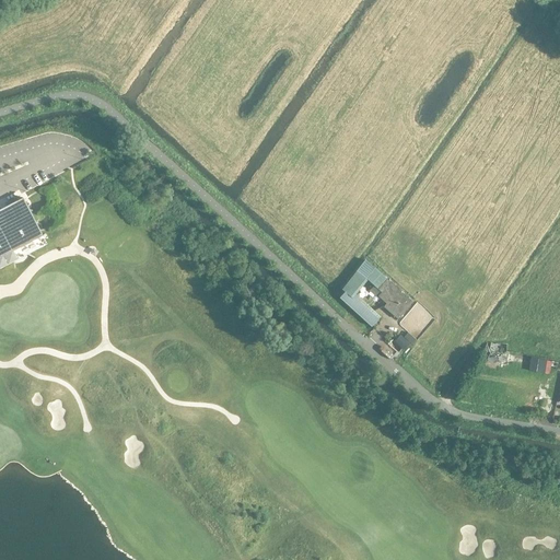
[(22,200),(0,211),(0,270),(51,245),(22,200)]
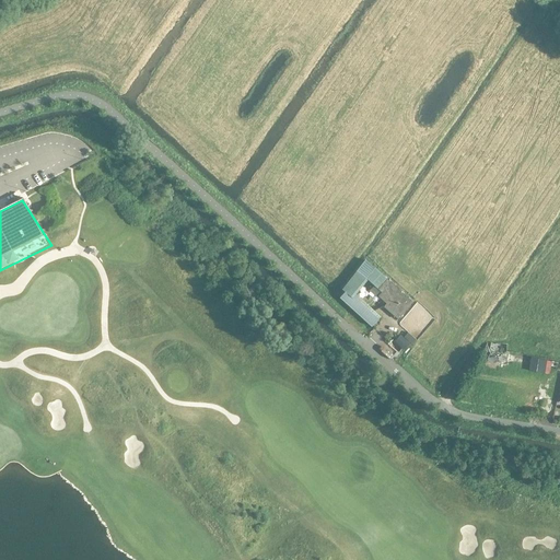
[(92,223),(102,218),(97,211),(89,216),(92,223)]
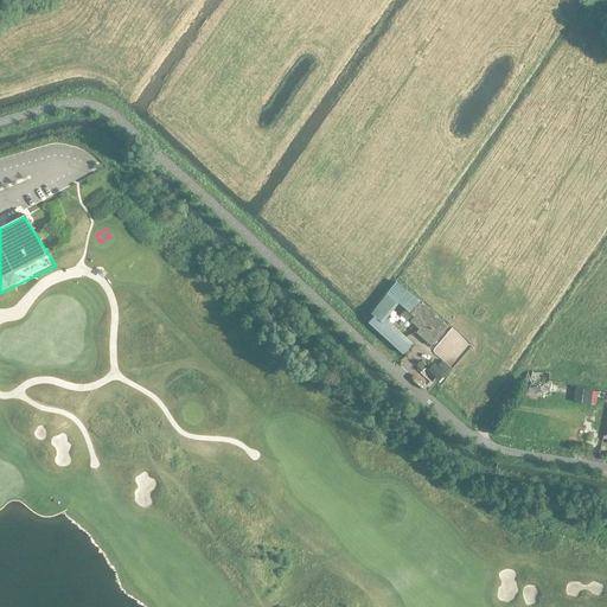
[(447,328),(397,282),(371,314),(374,317),(369,323),(403,355),(413,344),(385,319),(398,304),(413,318),(409,321),(419,330),(415,333),(432,347),(447,328)]
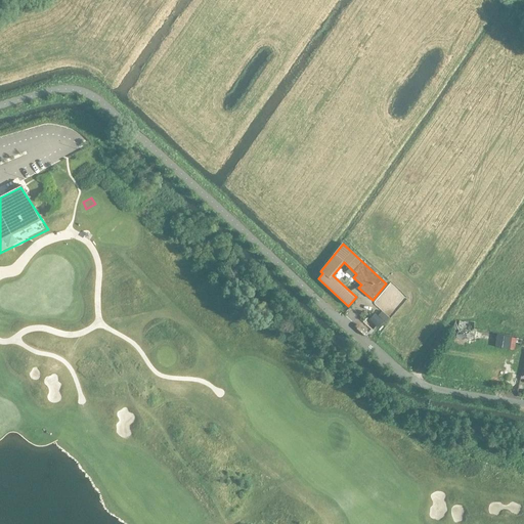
[(383,310),(379,315),(376,312),(370,318),(381,328),(391,317),(383,310)]
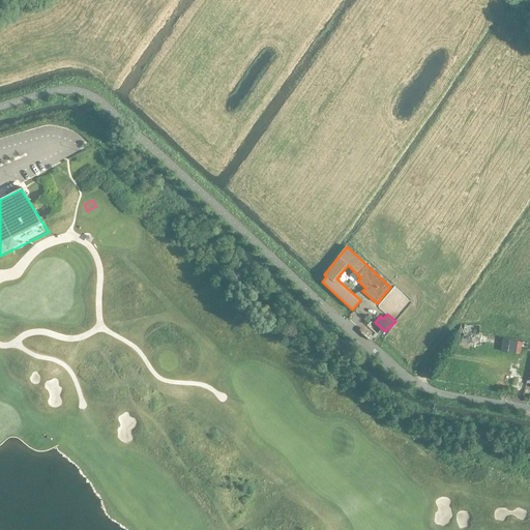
[(374,321),(370,325),(379,335),(383,331),(374,321)]
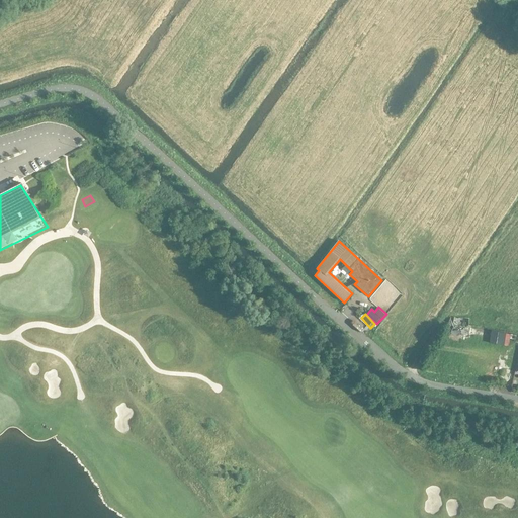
[(471,328),(470,328),(472,317),(463,315),(462,319),(450,317),(449,324),(447,334),(470,338),(471,328)]
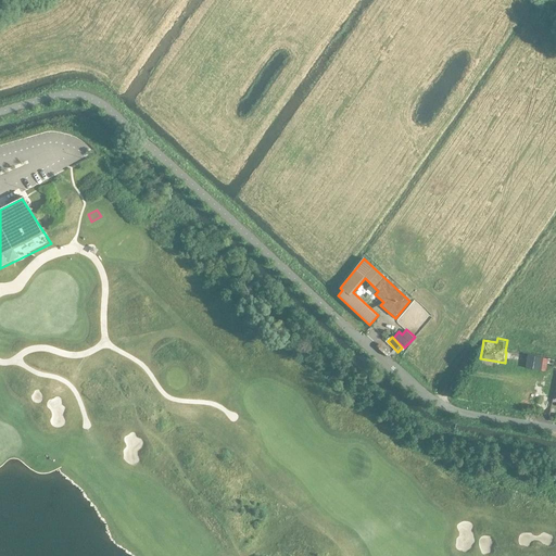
[(526,369),(541,371),(543,358),(528,355),(526,369)]
